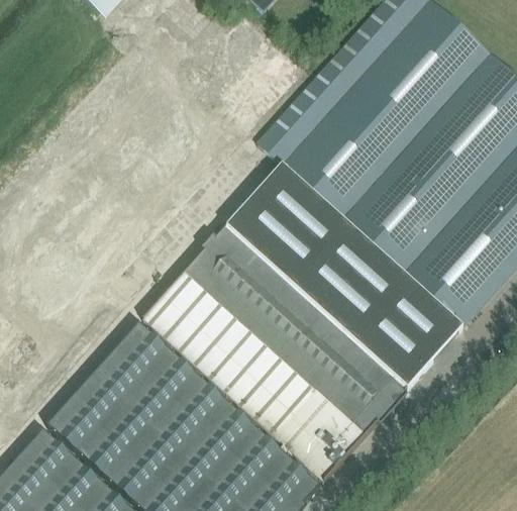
[(84,0),(106,18),(122,0),(84,0)]
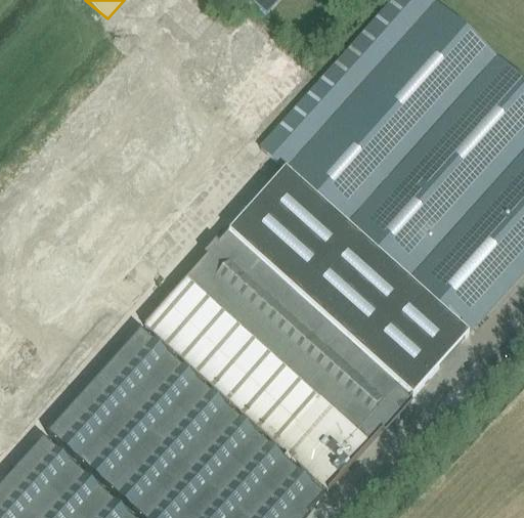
[(144,322),(255,421),(329,486),(382,428),(385,430),(413,399),(410,395),(441,360),(444,363),(471,334),(469,332),(474,325),(523,269),(523,76),(438,0),(387,0),(342,50),(259,144),(284,168),(280,171),(277,169),(255,193),(258,197),(219,240),(216,238),(205,251),(207,253),(144,322)]
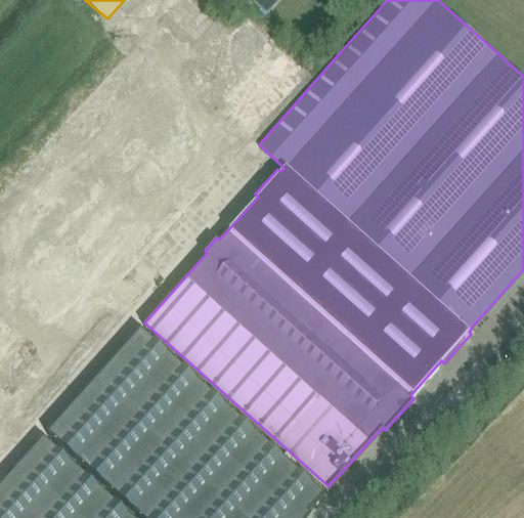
[(249,7),(179,79),(178,80),(149,52),(0,210),(0,251),(10,260),(3,267),(68,327),(166,222),(312,67),(249,7)]
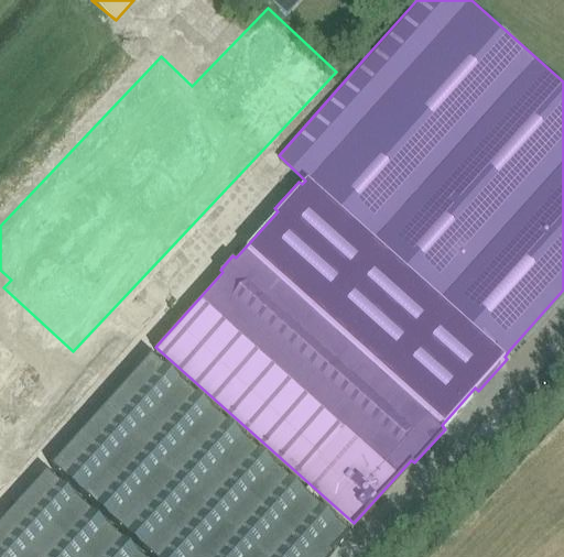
[(68,444),(61,452),(51,463),(155,556),(328,556),(334,550),(331,548),(348,528),(151,352),(134,371),(131,369),(116,386),(118,389),(84,426),(80,425),(66,441),(68,444)]
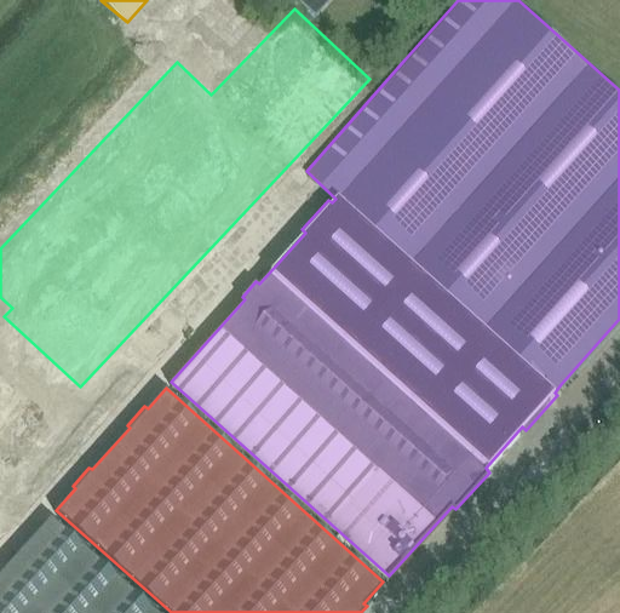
[(159,612),(52,515),(33,536),(29,534),(12,553),(15,555),(0,572),(0,612),(159,612)]
